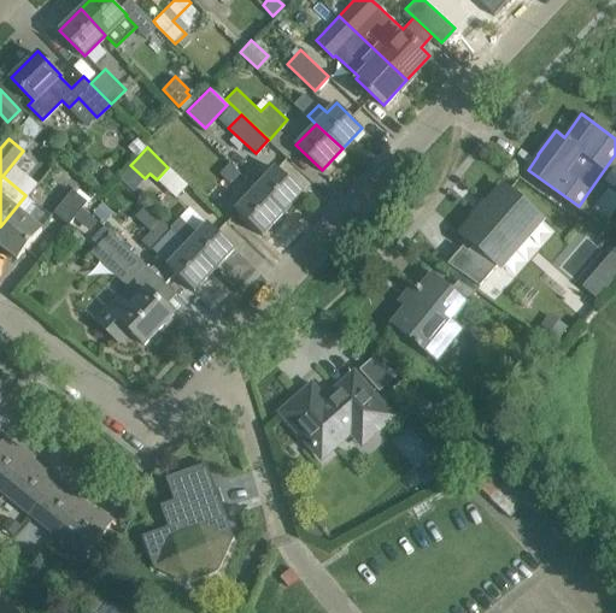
[(276,166),(256,188),(282,212),(301,190),(276,166)]
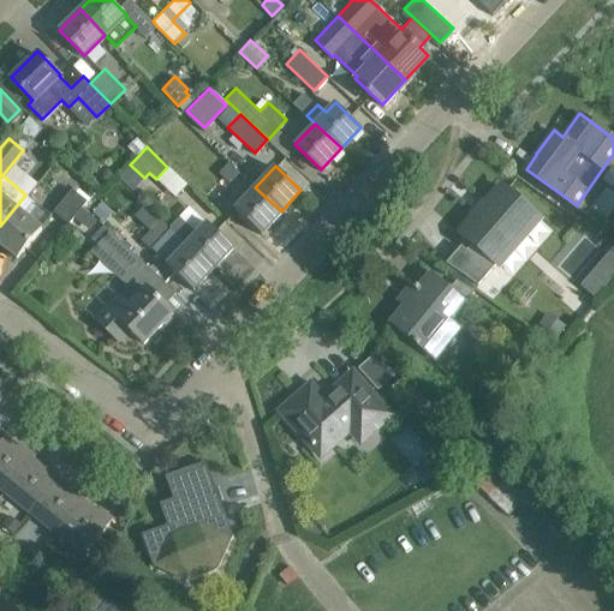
[(281,211),(255,187),(244,178),(228,195),(228,196),(228,197),(228,198),(230,199),(237,207),(234,208),(261,233),(281,211)]
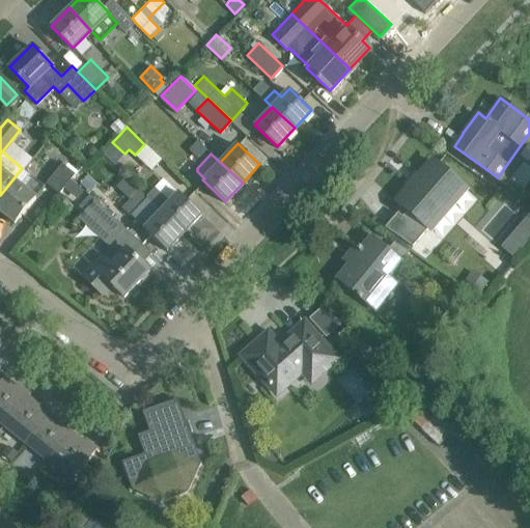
[(397,213),(386,225),(412,243),(463,185),(435,160),(423,173),(420,171),(408,186),(411,188),(399,201),(408,210),(402,217),(397,213)]
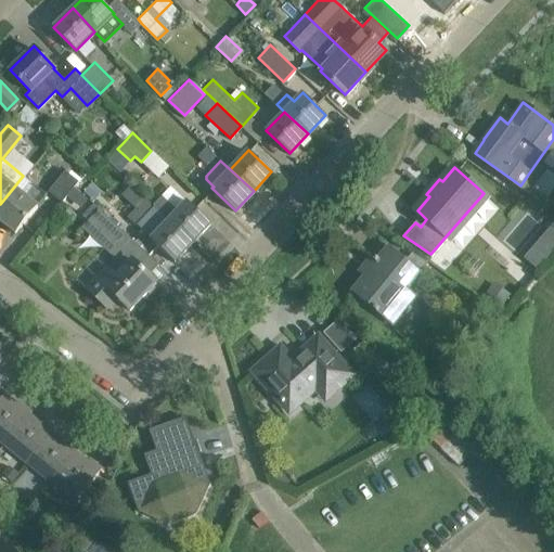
[(64,169),(48,190),(61,201),(78,180),(64,169)]
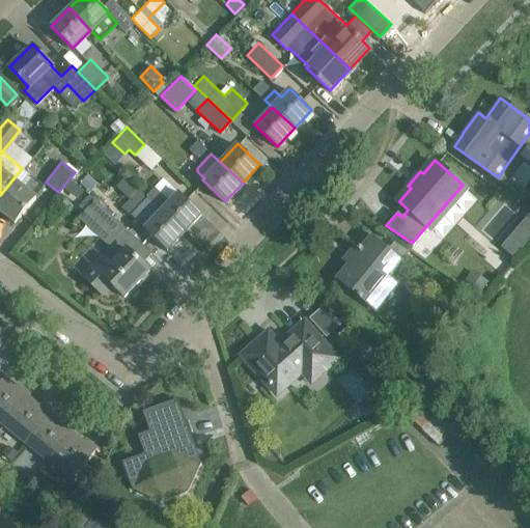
[(14,178),(0,195),(0,210),(15,222),(35,196),(34,195),(43,185),(33,176),(24,187),(14,178)]
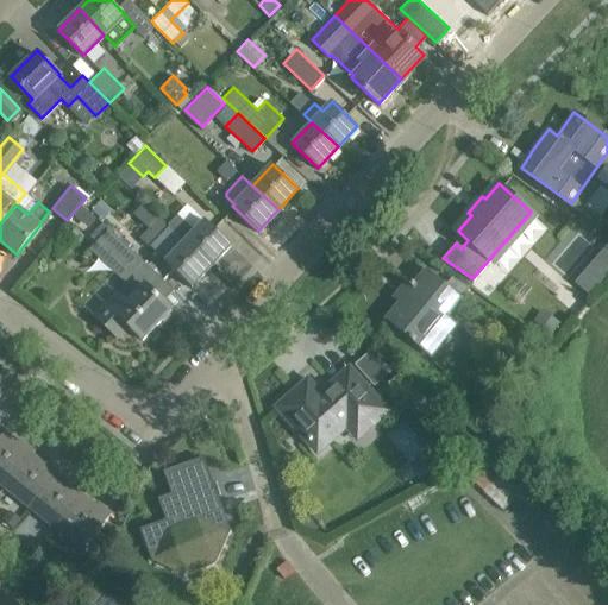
[(182,238),(185,240),(211,265),(231,244),(205,219),(194,231),(177,214),(168,224),(182,238)]
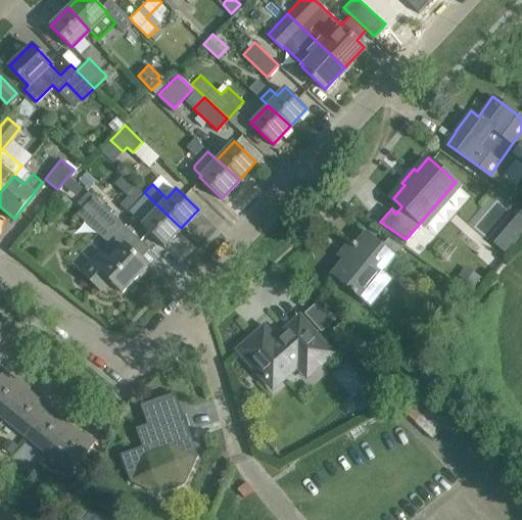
[(127,211),(144,193),(136,185),(119,203),(127,211)]
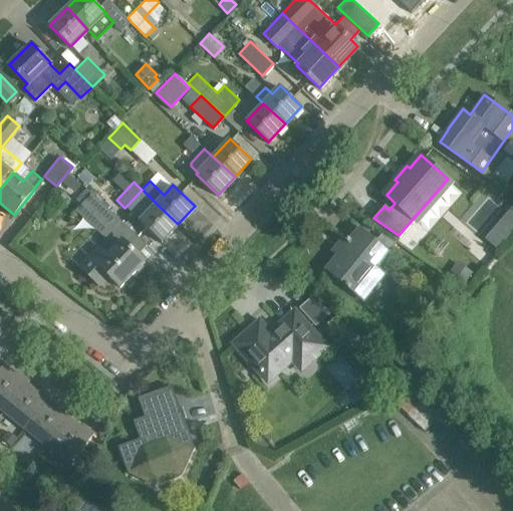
[(127,245),(138,235),(91,192),(81,203),(112,232),(79,266),(98,283),(107,274),(119,285),(144,260),(127,245)]
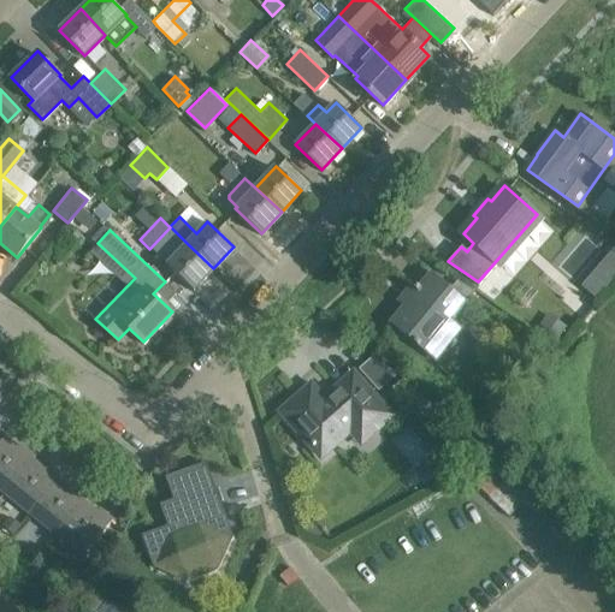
[(213,268),(187,243),(167,265),(193,289),(213,268)]
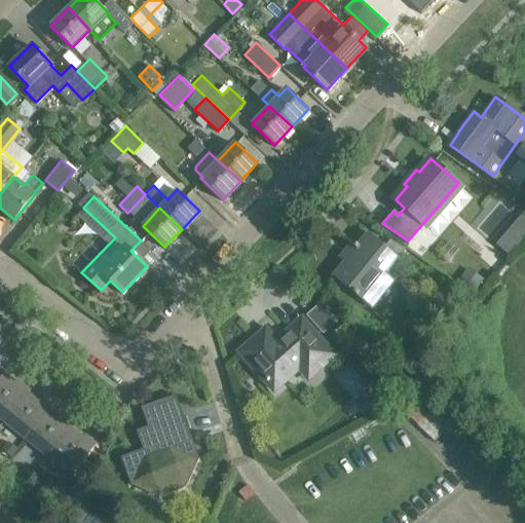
[(524,209),(495,243),(509,254),(524,233),(524,209)]
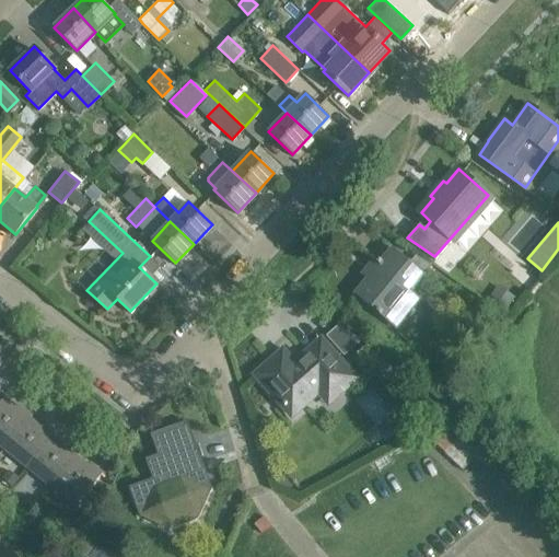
[(354,292),(384,316),(394,324),(395,323),(391,320),(406,302),(399,297),(406,288),(408,290),(421,273),(392,247),(379,263),(373,258),(361,271),(368,277),(354,292)]
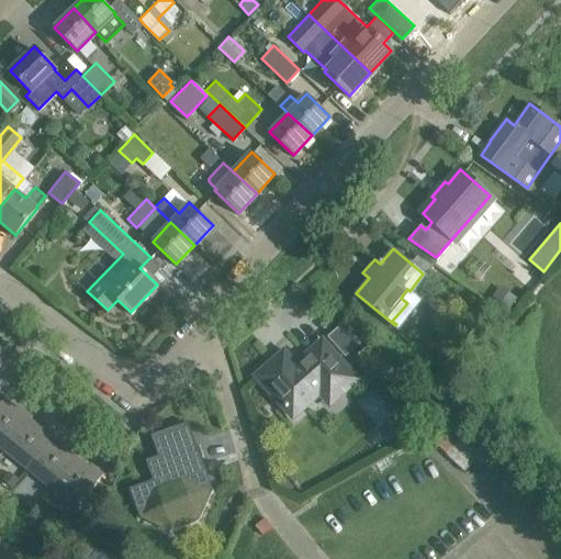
[(338,324),(327,334),(345,355),(362,339),(338,324)]
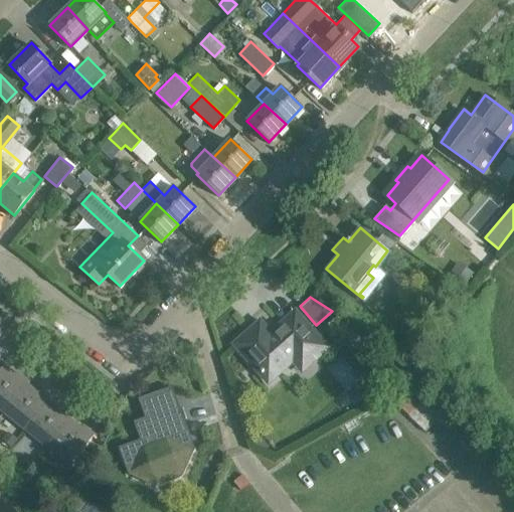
[(252,327),(234,343),(268,380),(292,358),(301,369),(326,346),(295,311),(272,331),(261,320),(252,327)]
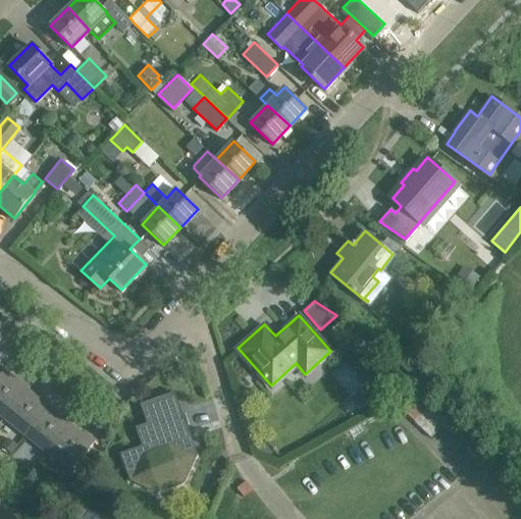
[(0,344),(9,332),(0,324),(0,344)]
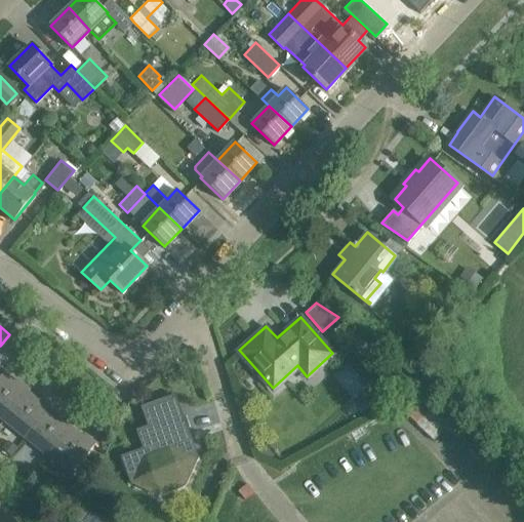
[(4,370),(0,374),(0,416),(2,418),(27,390),(29,387),(17,377),(15,379),(4,370)]
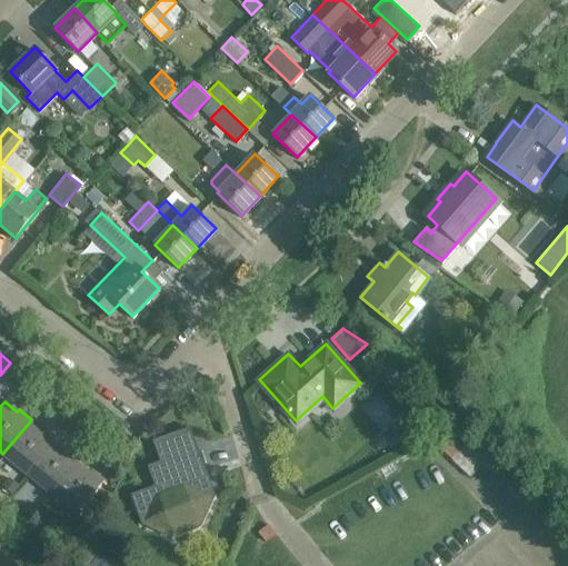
[(41,432),(29,423),(2,454),(27,474),(52,442),(53,443),(56,439),(43,429),(41,432)]
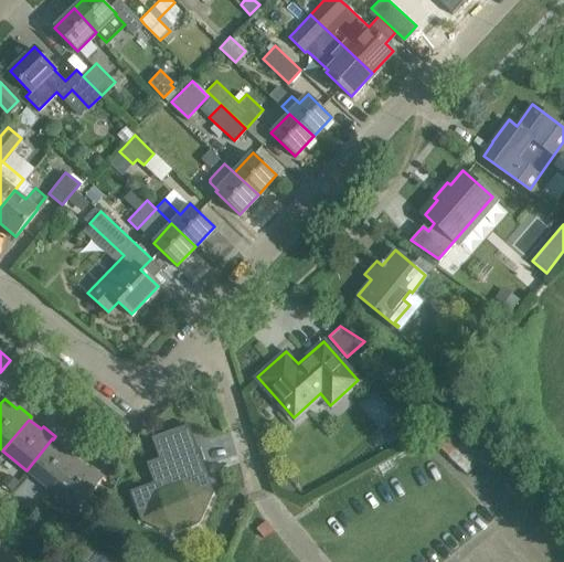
[(153,481),(129,489),(140,519),(146,517),(170,528),(197,519),(208,495),(214,492),(206,472),(200,474),(197,466),(203,463),(189,423),(150,436),(158,457),(146,462),(153,481)]
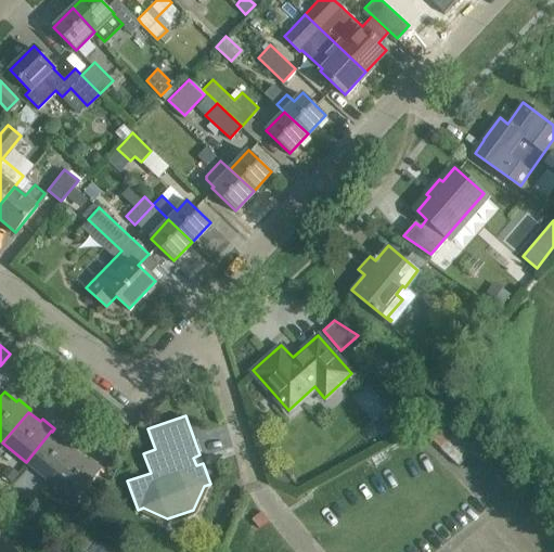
[(63,440),(52,432),(51,431),(26,462),(50,482),(76,450),(78,448),(65,437),(63,440)]
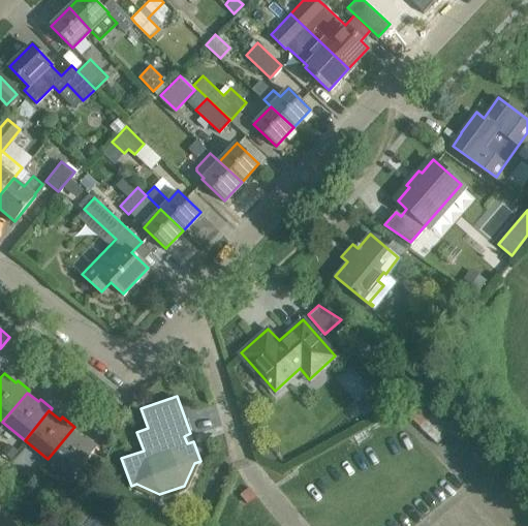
[(83,437),(72,429),(48,459),(70,476),(96,444),(85,435),(83,437)]
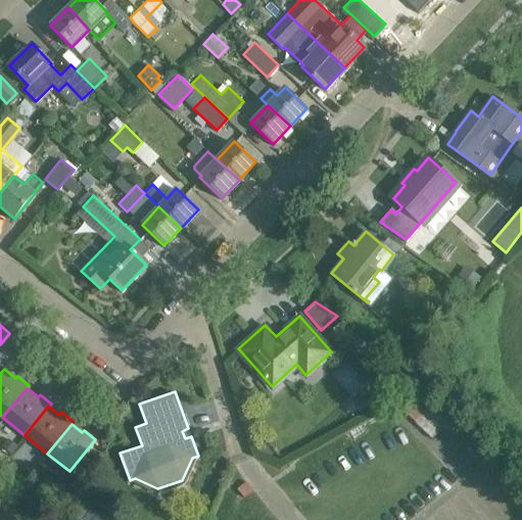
[(8,453),(13,445),(6,439),(1,446),(8,453)]
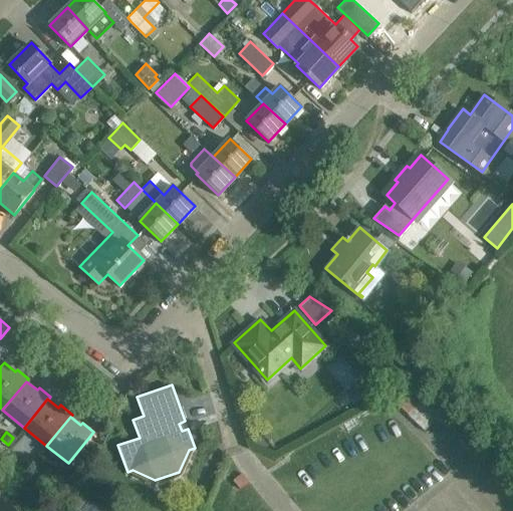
[(28,444),(20,454),(31,463),(39,453),(28,444)]
